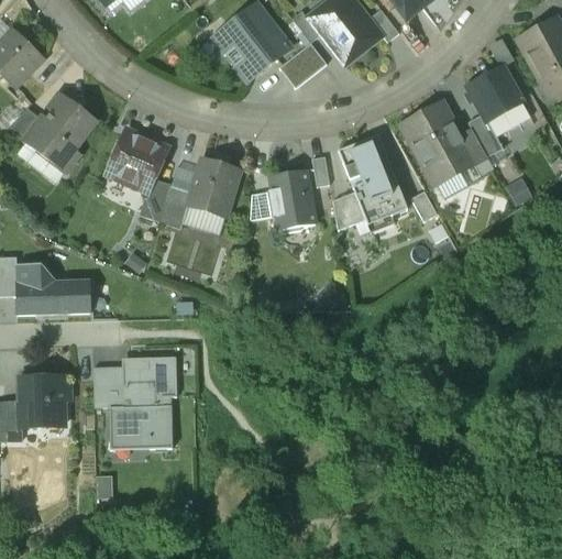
[(345,65),(383,35),(368,18),(354,0),(329,0),(308,17),(321,35),(345,65)]
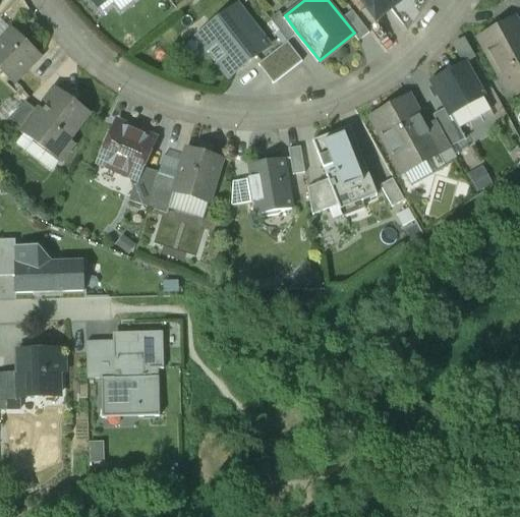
[(363,0),(377,16),(396,0),(363,0)]
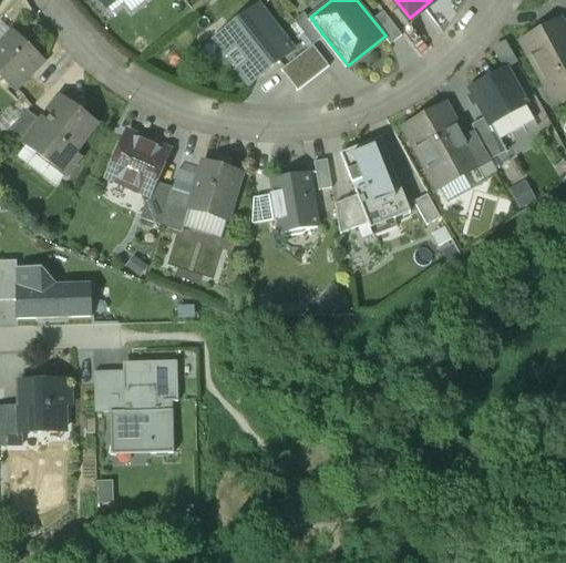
[(259,3),(215,38),(248,81),(292,48),(259,3)]
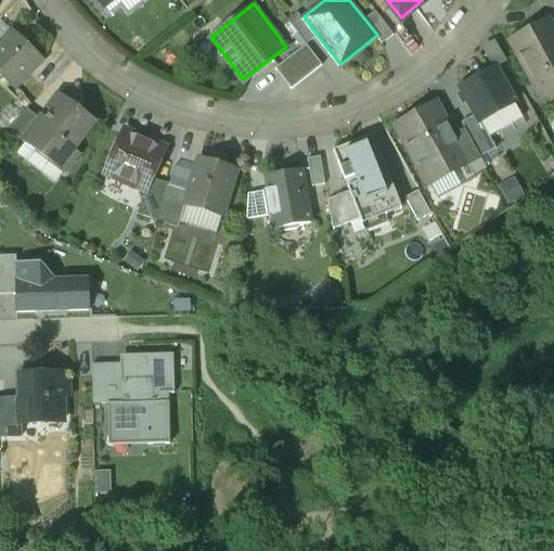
[(376,9),(363,17),(377,35),(382,41),(395,33),(376,9)]
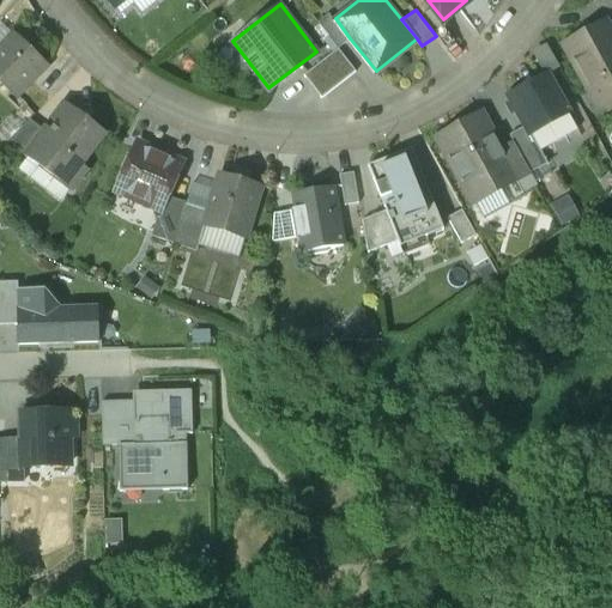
[(329,11),(317,20),(339,47),(350,38),(335,18),(329,11)]
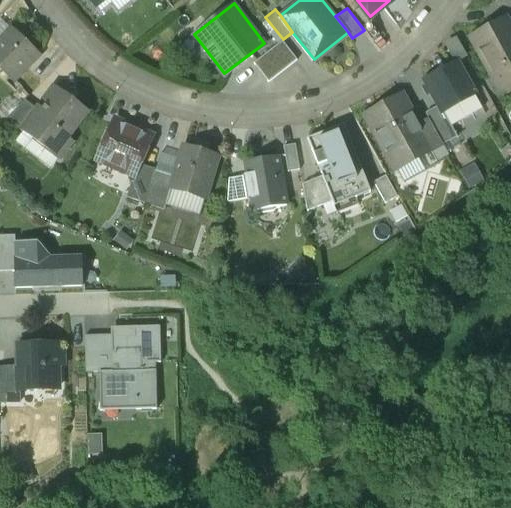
[(510,25),(505,16),(471,35),(499,88),(510,81),(510,25)]
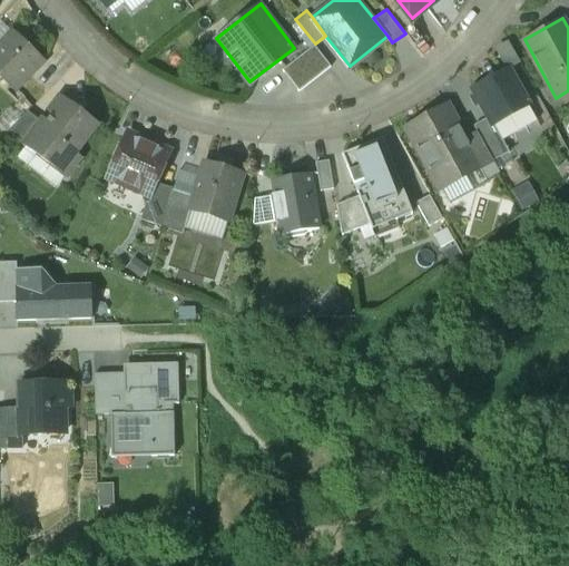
[(43,58),(13,29),(0,42),(0,72),(15,87),(43,58)]
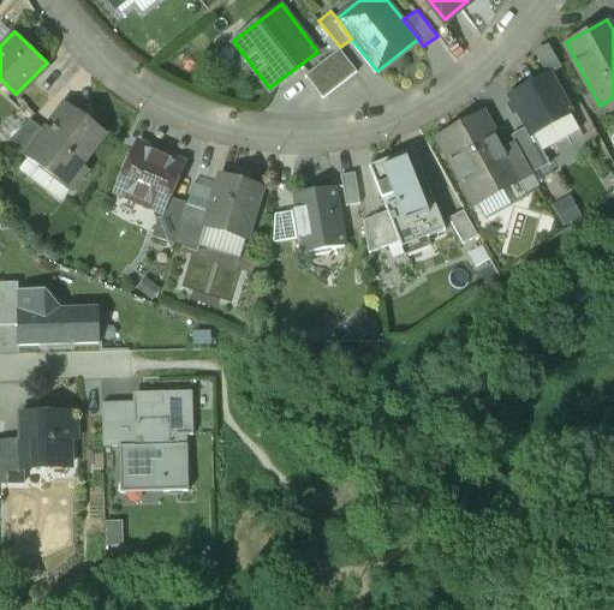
[(357,70),(340,47),(307,73),(323,96),(357,70)]
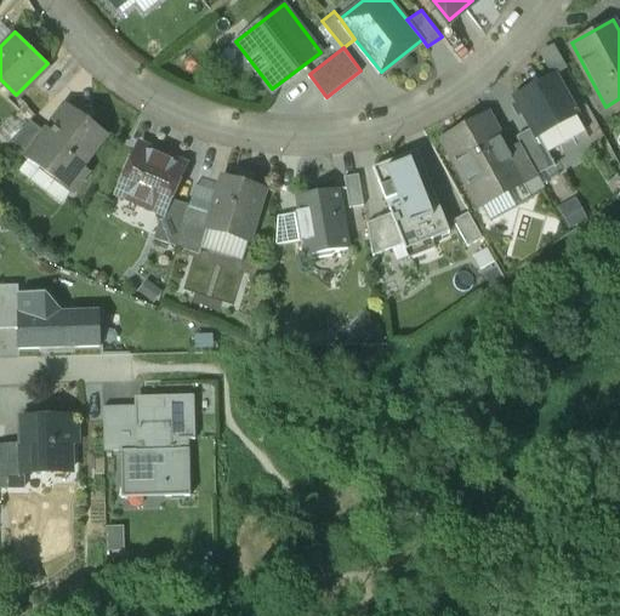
[(555,74),(515,96),(532,126),(536,133),(538,133),(576,112),(555,74)]
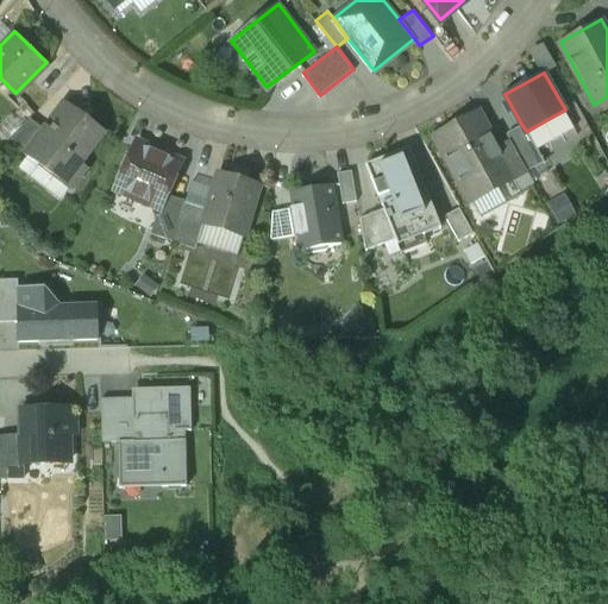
[(82,121),(61,105),(51,117),(56,120),(51,126),(46,123),(44,126),(32,142),(46,153),(39,163),(70,186),(86,165),(81,161),(105,130),(87,115),(82,121)]
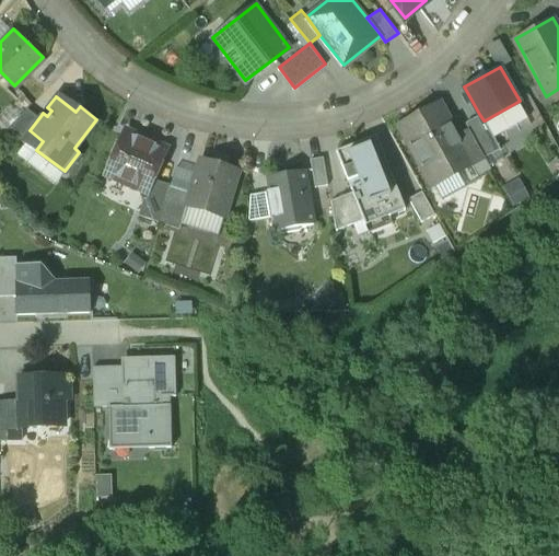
[(30,130),(41,116),(27,106),(7,128),(36,150),(43,141),(30,130)]
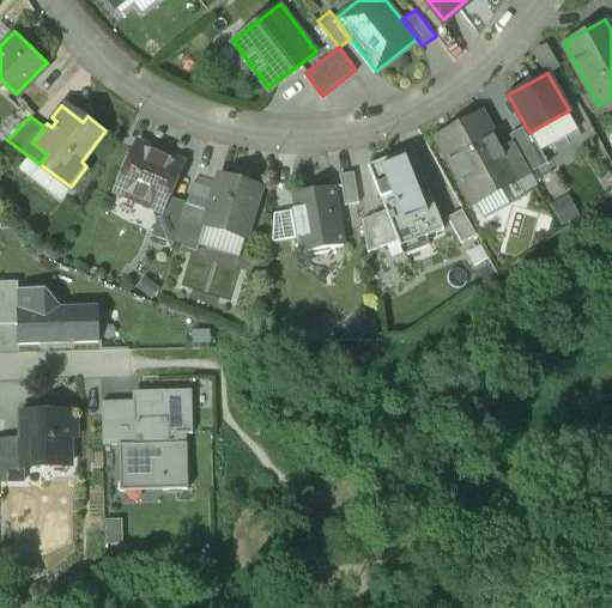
[(484,116),(443,138),(456,162),(455,168),(458,174),(466,176),(470,174),(480,194),(494,186),(496,180),(513,170),(501,149),(501,147),(484,116)]
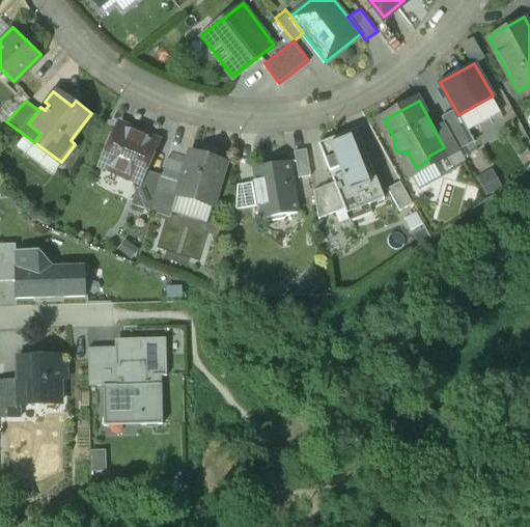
[(442,116),(445,122),(459,148),(474,140),(459,114),(458,114),(454,108),(442,116)]
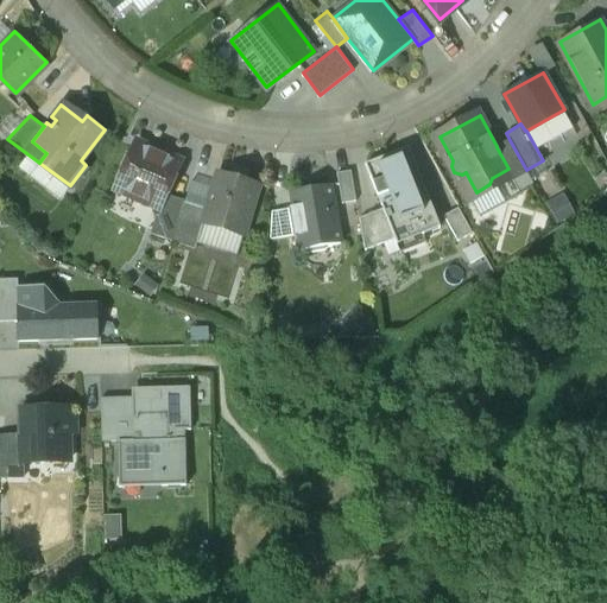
[(181,158),(137,139),(131,151),(127,152),(122,163),(125,165),(115,186),(158,205),(159,207),(165,192),(181,158)]
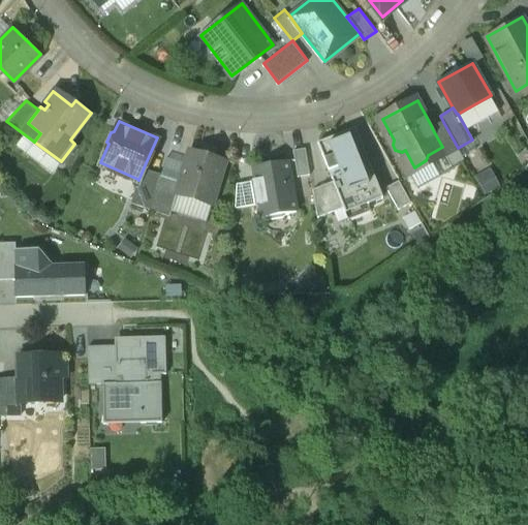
[(443,122),(432,127),(432,128),(442,147),(449,163),(462,156),(458,148),(443,122)]
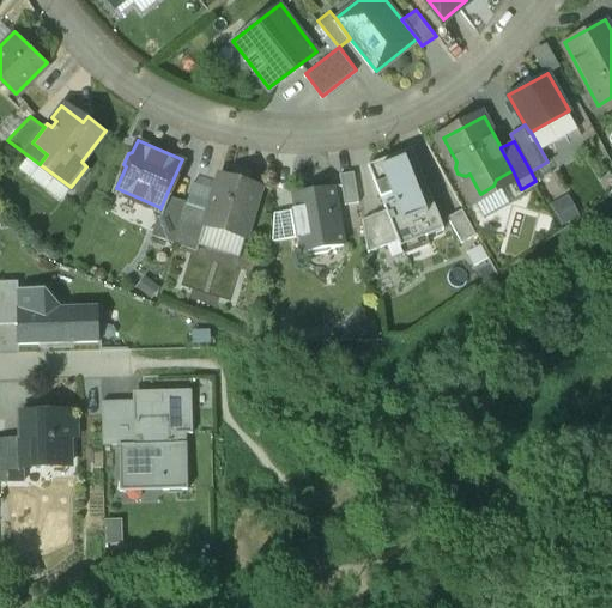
[(412,146),(368,163),(381,195),(392,190),(395,199),(385,202),(386,208),(398,236),(423,226),(426,233),(443,226),(412,146)]
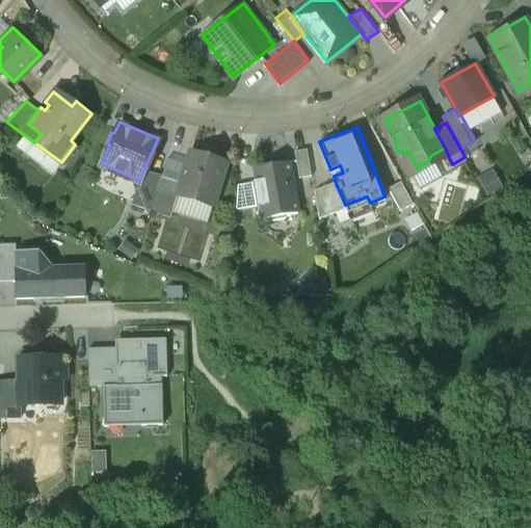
[(308,148),(294,150),(299,177),(312,174),(308,148)]
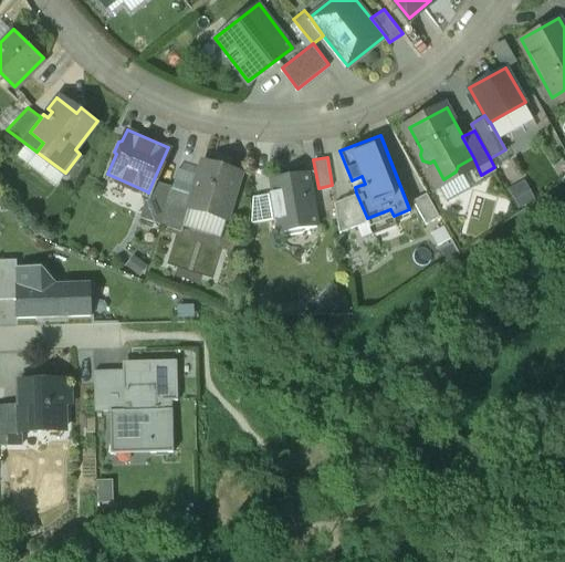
[(241,170),(202,159),(192,191),(188,206),(189,206),(227,218),(241,170)]
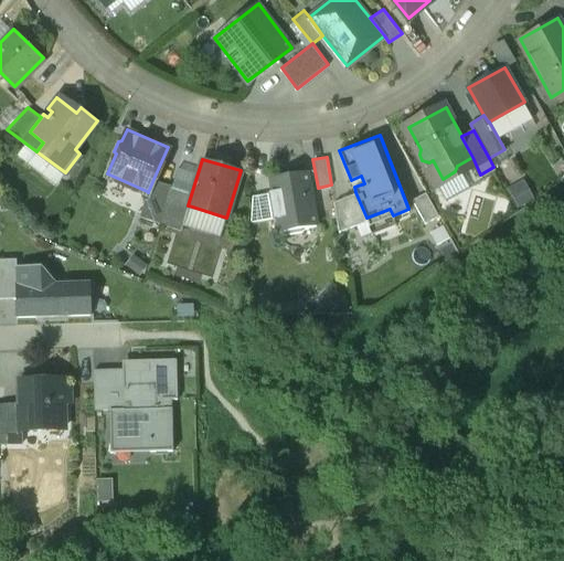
[(307,170),(270,177),(273,190),(269,191),(274,218),(277,217),(279,231),(286,230),(287,233),(301,231),(301,228),(317,224),(307,170)]
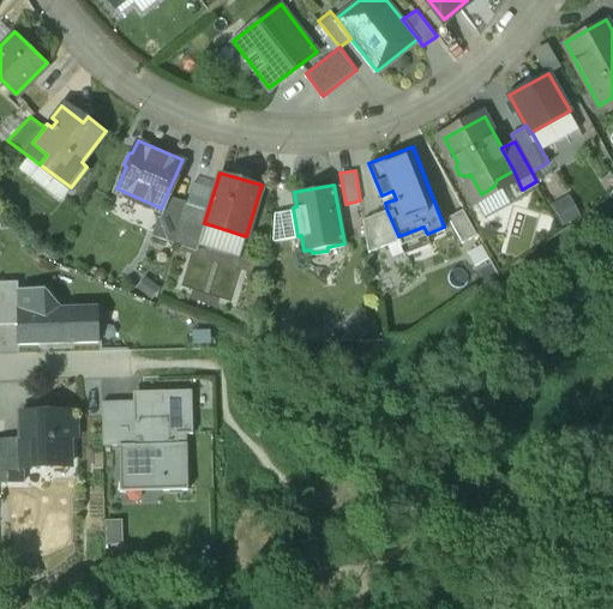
[(187,200),(167,194),(161,209),(160,207),(152,233),(174,241),(187,200)]
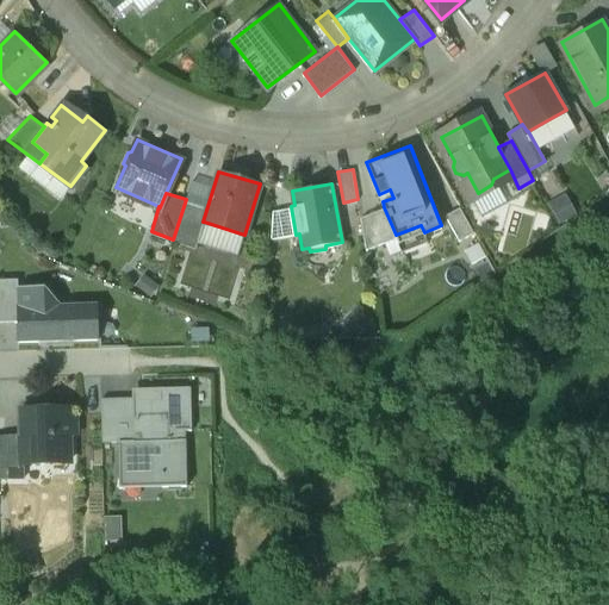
[(186,199),(173,239),(196,248),(204,222),(203,222),(207,206),(186,199)]
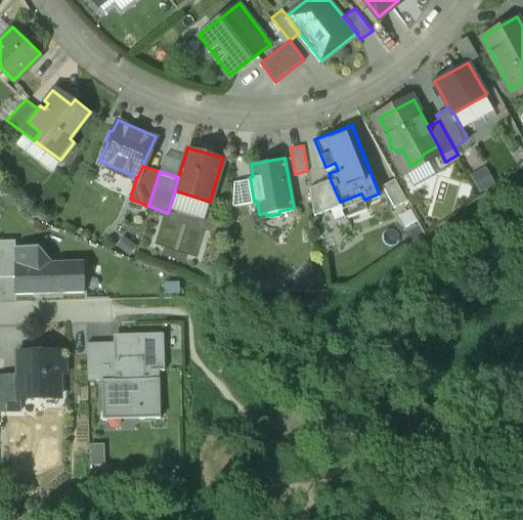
[(340,202),(330,178),(310,186),(314,214),(341,205),(340,202)]
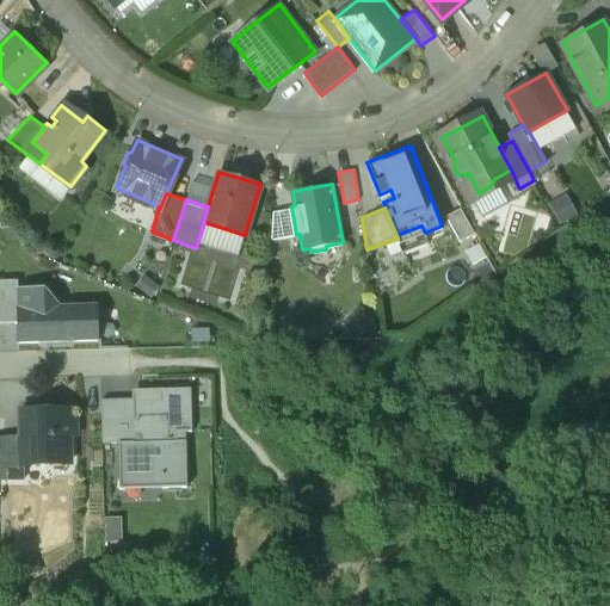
[(461,208),(447,215),(460,240),(475,233),(461,208)]
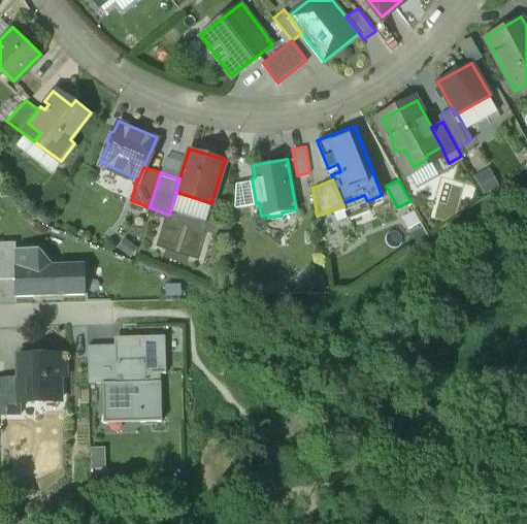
[(17,240),(0,240),(0,276),(15,277),(15,264),(17,264),(17,240)]
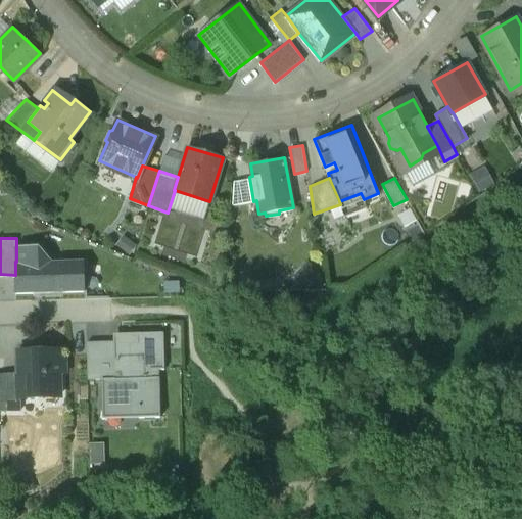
[(15,262),(15,275),(16,292),(85,290),(84,260),(16,262),(15,262)]
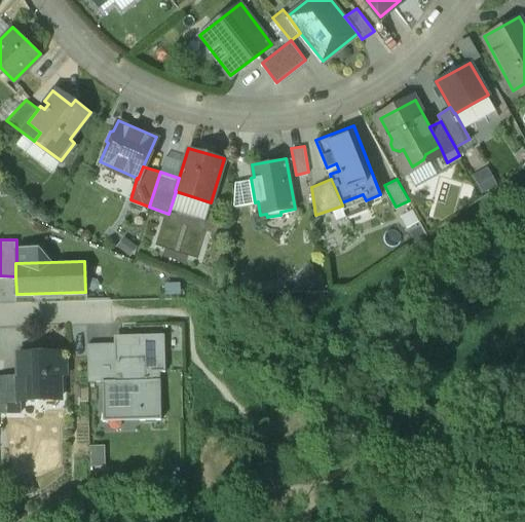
[(102,372),(103,380),(104,420),(161,418),(160,371),(165,371),(164,333),(137,334),(137,342),(114,343),(115,371),(102,372)]
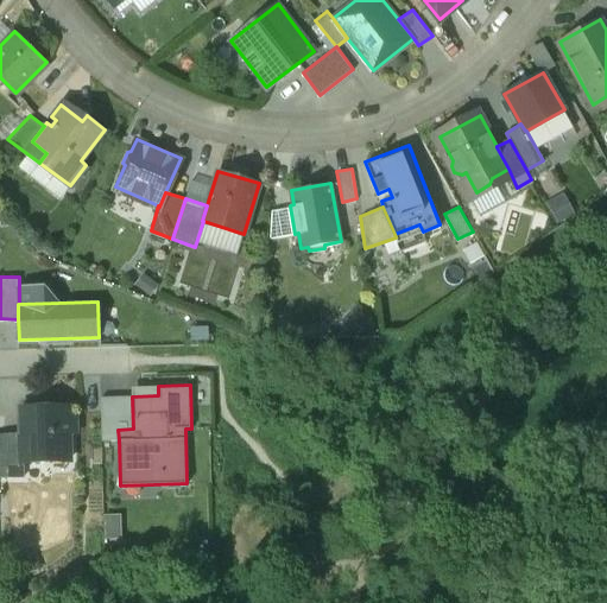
[(132,386),(132,397),(158,395),(158,386),(132,386)]
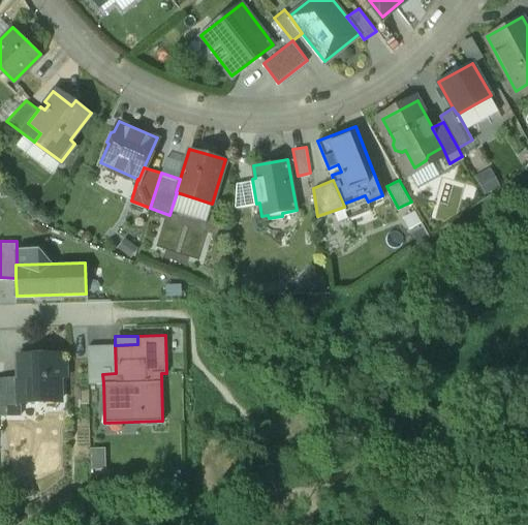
[(116,373),(115,345),(88,345),(89,382),(103,382),(102,374),(116,373)]
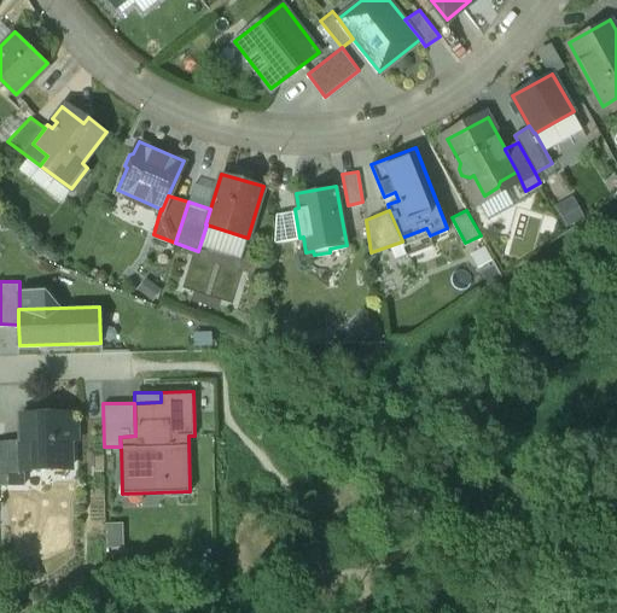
[(52,413),(52,415),(39,415),(39,413),(21,414),(22,439),(22,468),(24,468),(45,467),(52,459),(70,459),(69,413),(52,413)]
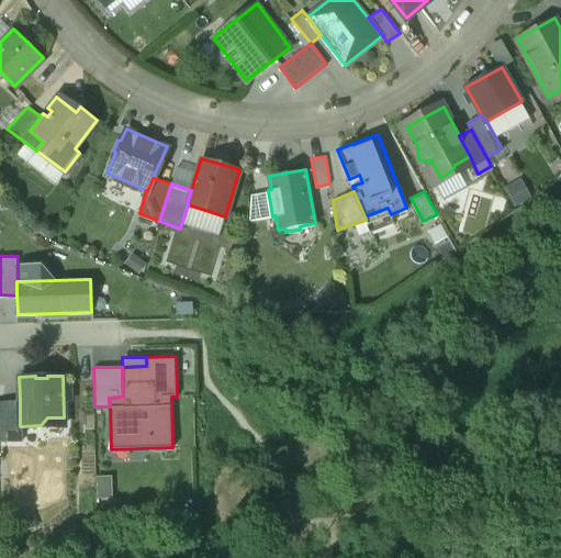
[(20,400),(0,400),(0,439),(22,439),(22,426),(20,426),(20,400)]
